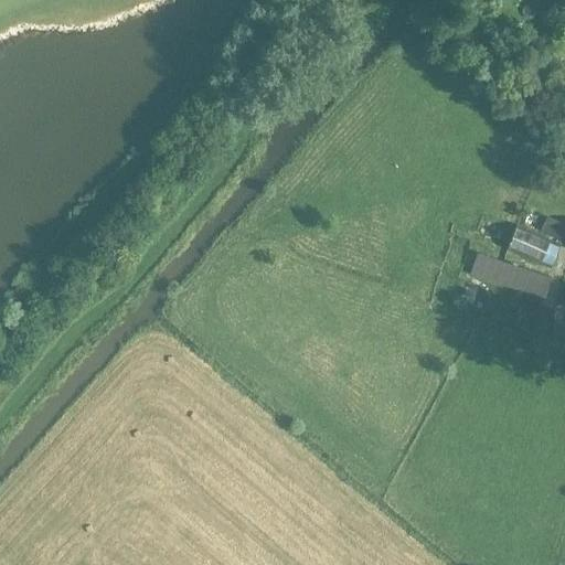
[(502,241),(507,227),(507,226),(482,219),(477,232),(502,241)]
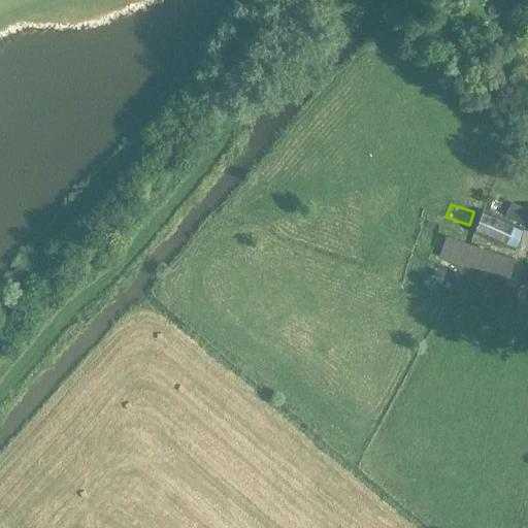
[(523,222),(525,211),(506,206),(504,218),(523,222)]
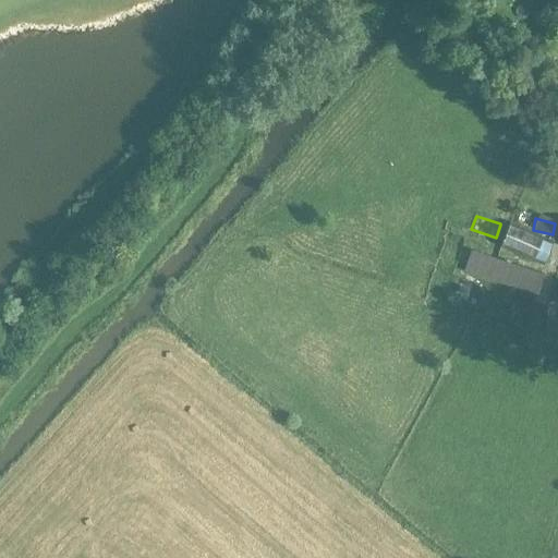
[(509,225),(507,229),(504,228),(498,240),(501,241),(501,242),(507,244),(505,247),(543,265),(553,243),(509,225)]
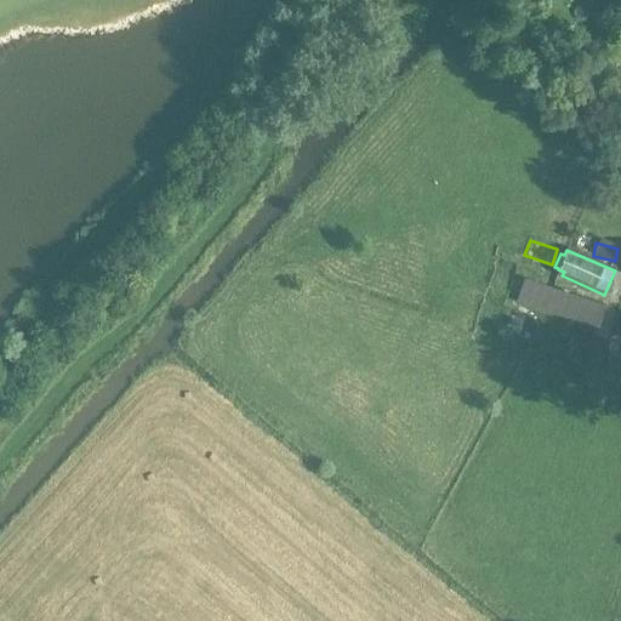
[(605,305),(524,277),(517,301),(598,328),(605,305)]
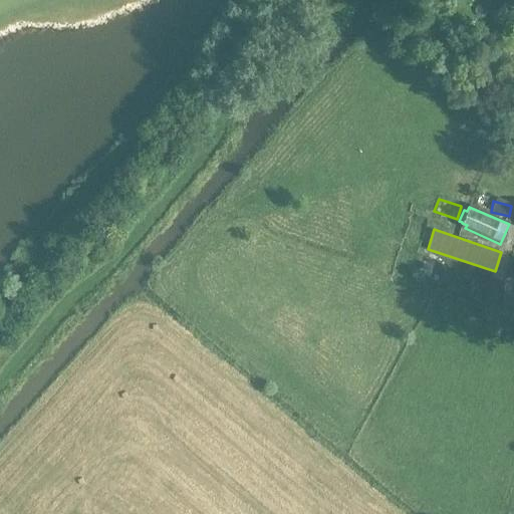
[(449,292),(462,296),(467,281),(454,277),(449,292)]
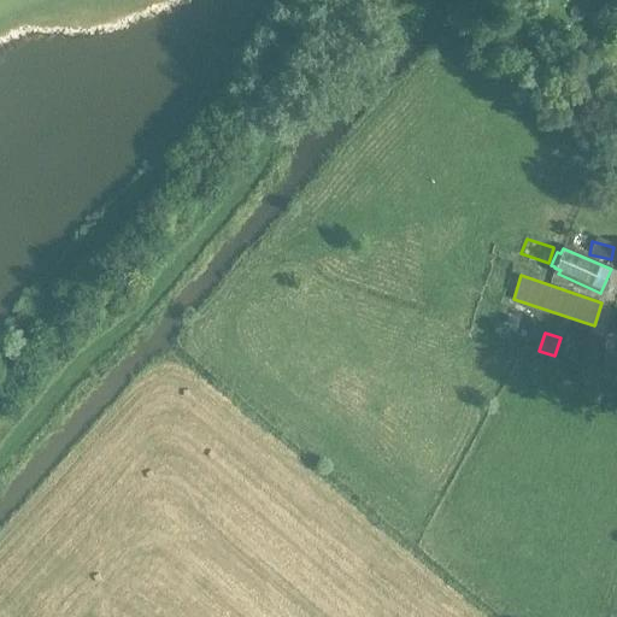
[(568,360),(579,364),(581,356),(598,360),(604,338),(589,333),(586,345),(574,341),(568,360)]
